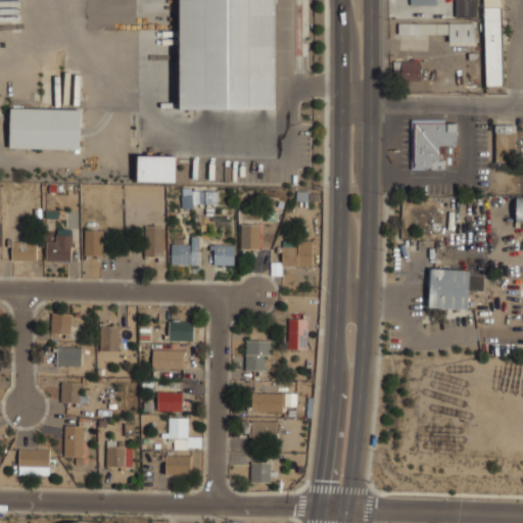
[(276,0),(277,108),(180,108),(180,0),(276,0)]
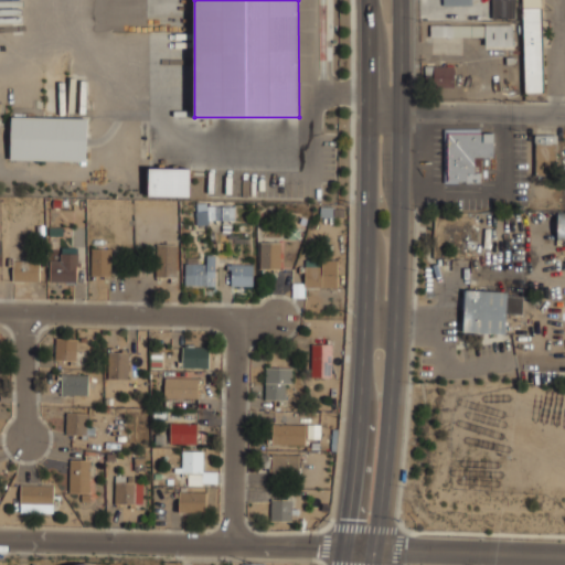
[(516,18),(515,0),(492,0),(492,19),(516,18)]
